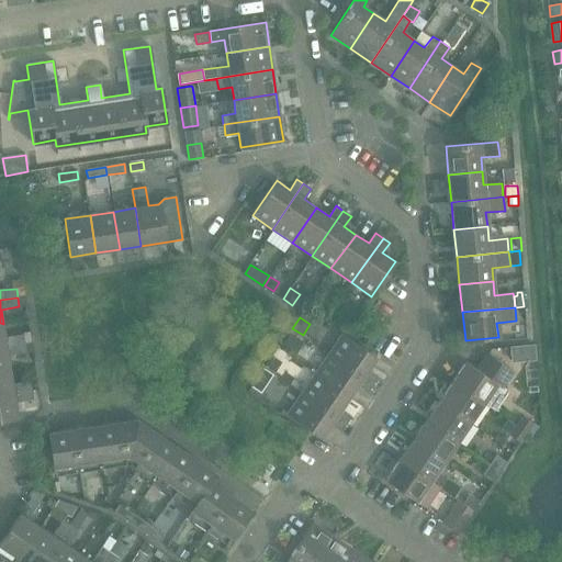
[(0,323),(0,347),(25,345),(24,335),(6,337),(3,324),(0,323)]
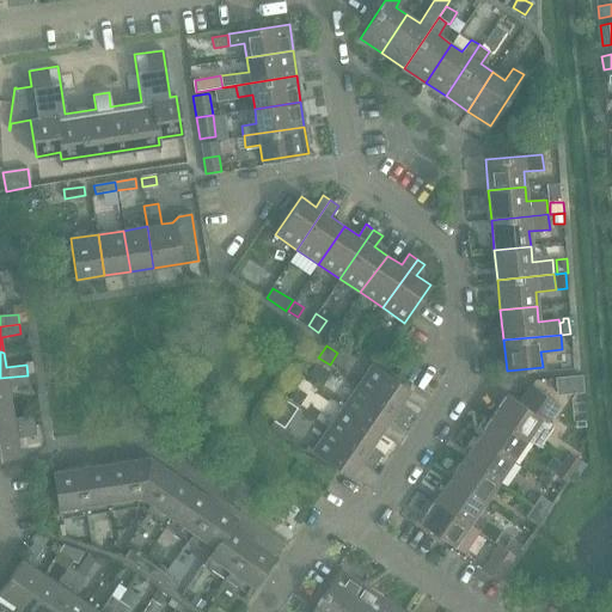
[(373,365),(357,386),(407,420),(412,411),(401,403),(410,390),(397,380),(375,366),(373,365)]
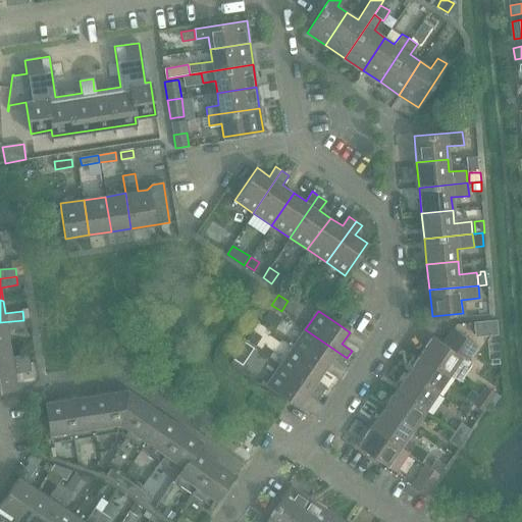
[(0,322),(0,346),(9,345),(7,331),(24,329),(23,320),(0,322)]
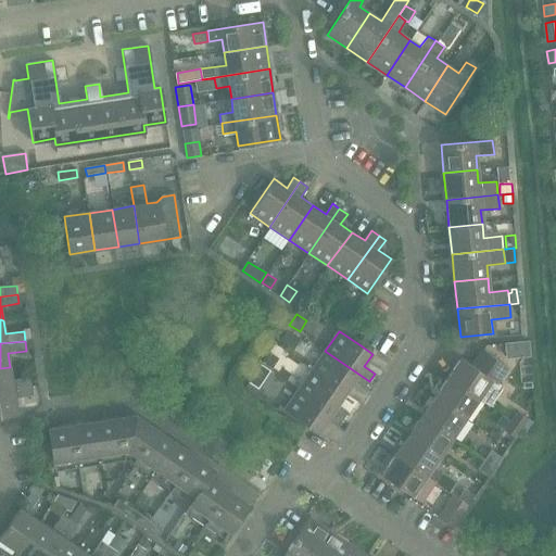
[(460,357),(447,378),(478,400),(478,399),(489,406),(503,387),(497,382),(508,367),(482,350),(471,365),(460,357)]
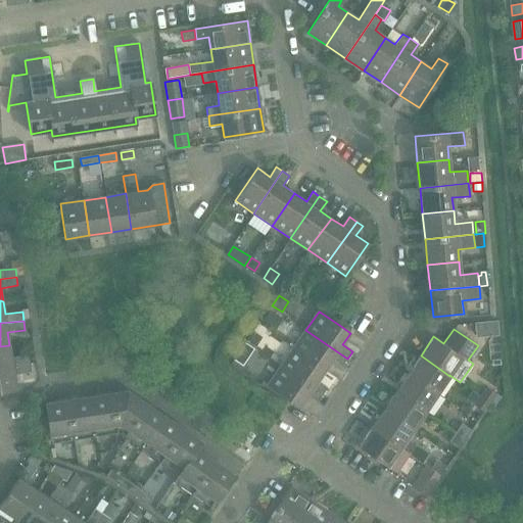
[(305,330),(293,347),(326,370),(333,359),(343,365),(347,359),(305,330)]
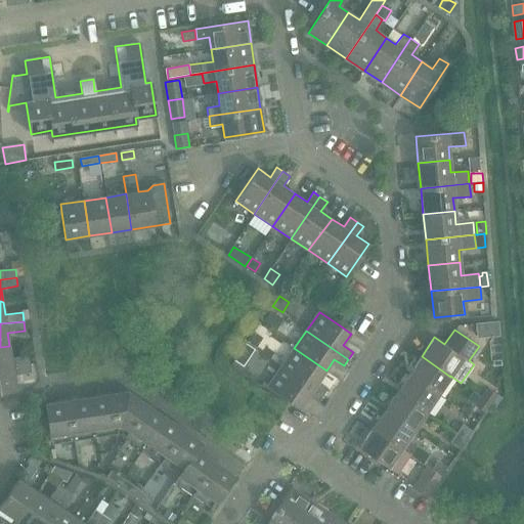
[(255,348),(261,339),(255,334),(248,343),(255,348)]
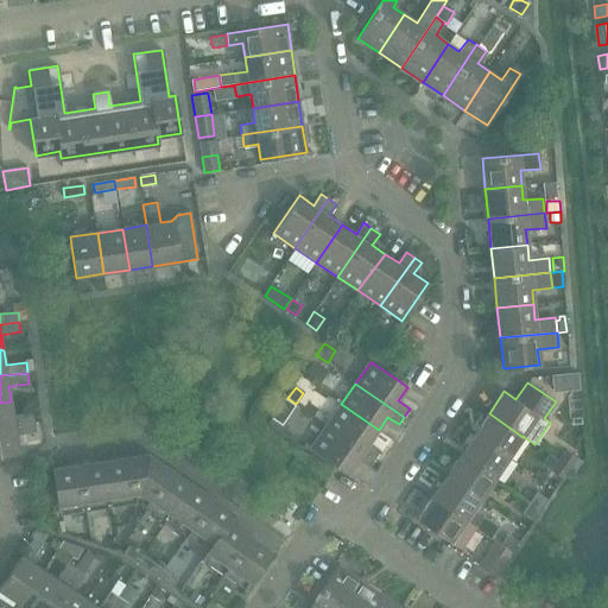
[(0,403),(0,428),(36,424),(33,413),(13,417),(11,401),(0,403)]
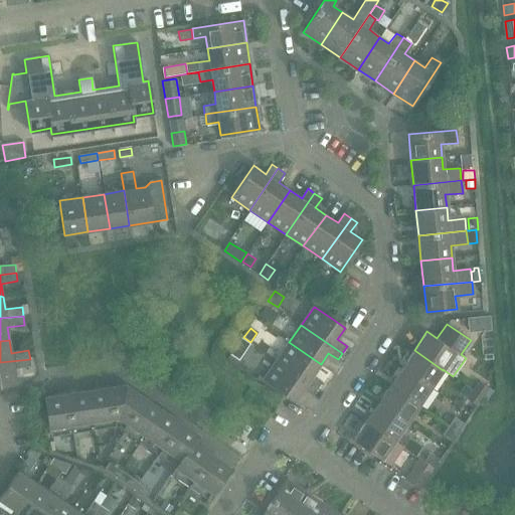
[(289,342),(276,361),(318,388),(323,381),(313,375),(321,364),(289,342)]
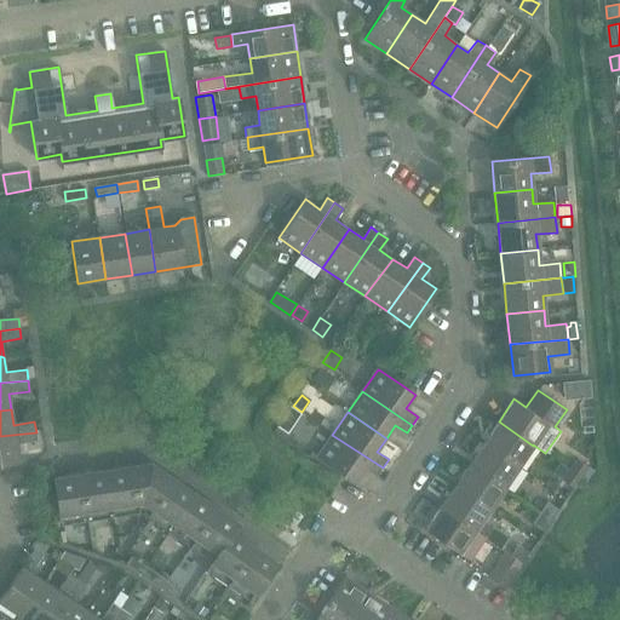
[(285,417),(277,426),(288,434),(296,424),(285,417)]
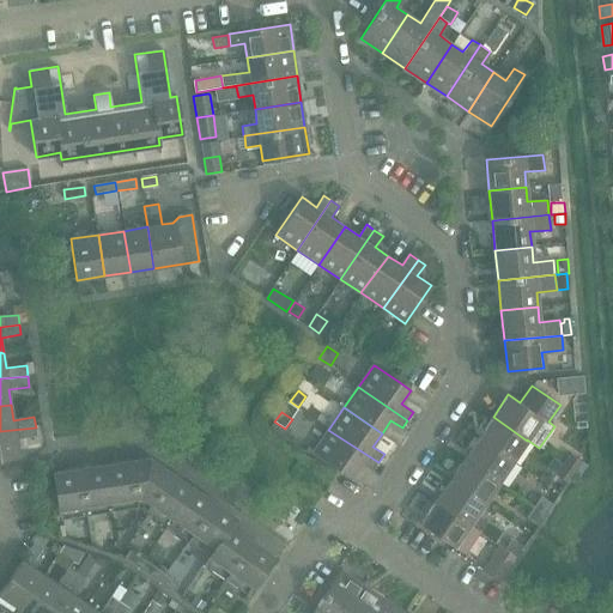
[(493,417),(478,438),(513,462),(527,441),(493,417)]
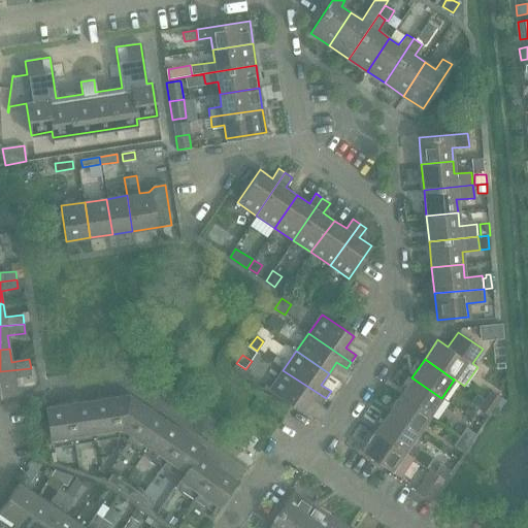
[(31,368),(0,371),(0,395),(17,393),(14,378),(32,376),(31,368)]
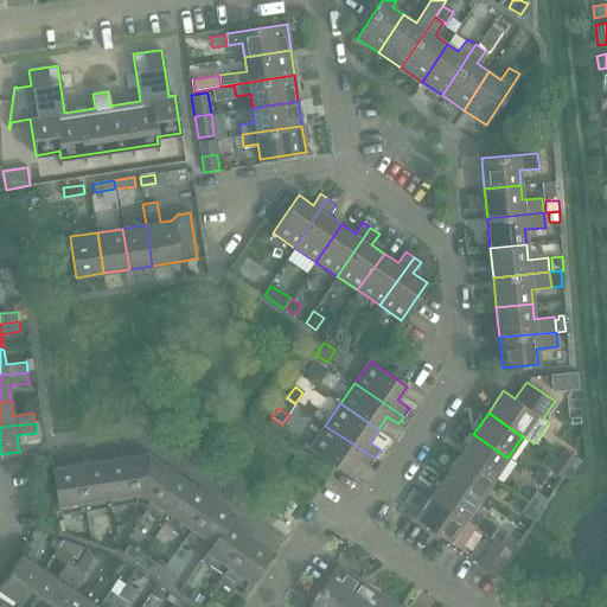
[(375,458),(325,426),(311,447),(336,464),(349,473),(358,459),(369,466),(375,458)]
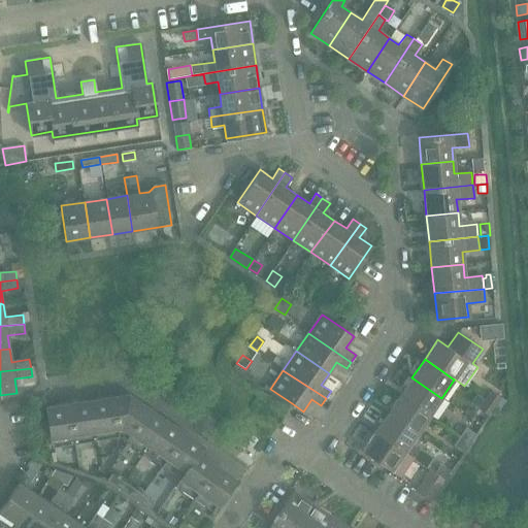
[(411,377),(399,395),(429,416),(441,398),(411,377)]
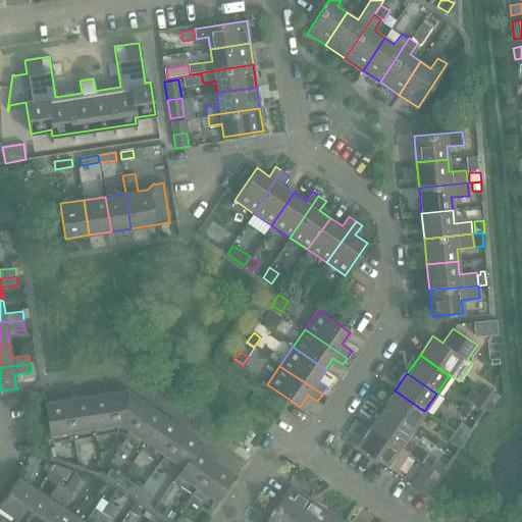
[(485,386),(478,396),(493,406),(500,397),(485,386)]
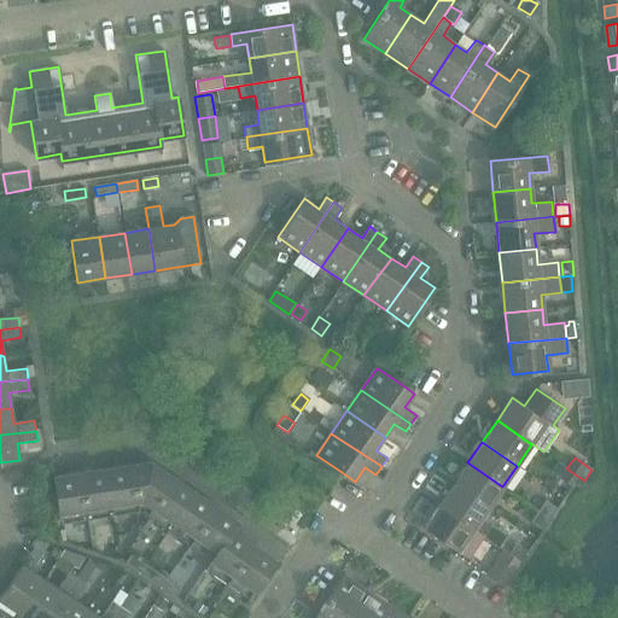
[(140,512),(150,519),(176,481),(151,462),(130,466),(138,513),(140,512)]
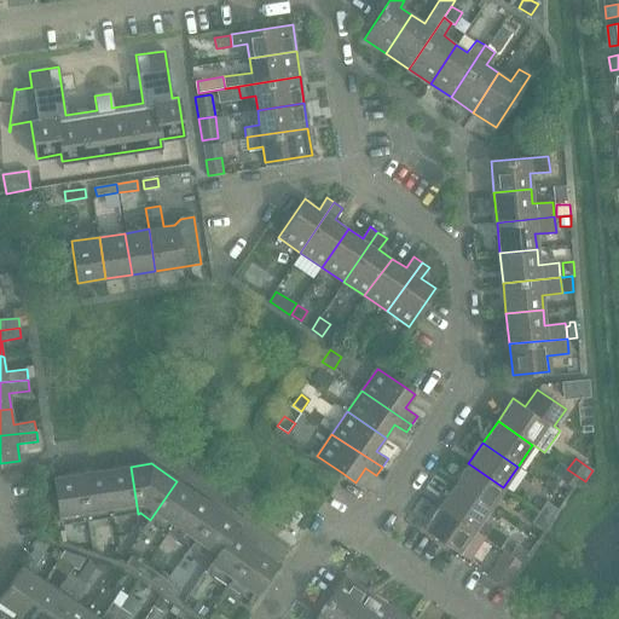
[(468,463),(455,485),(489,509),(503,487),(468,463)]
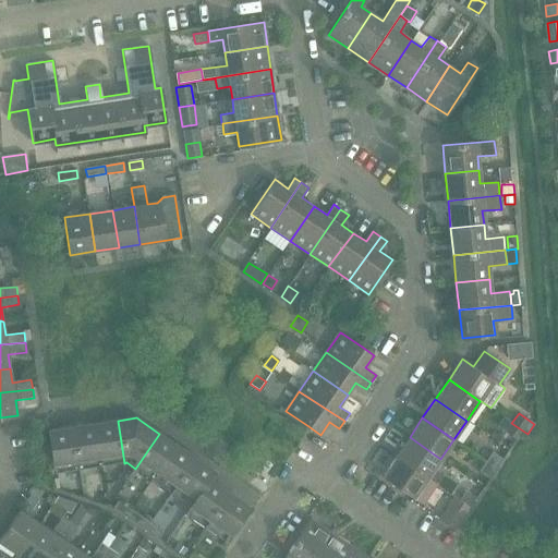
[(101,466),(124,463),(118,421),(95,424),(101,466)]
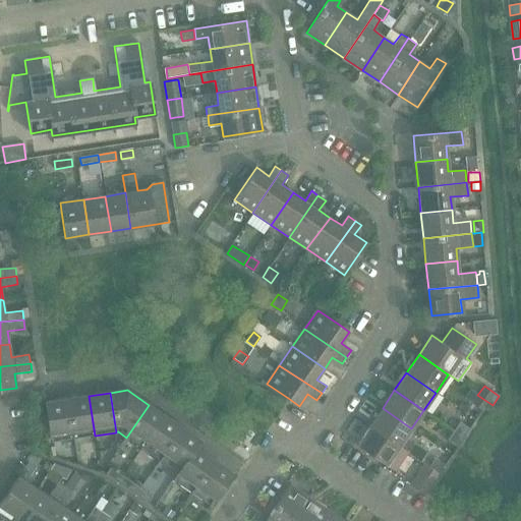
[(493,405),(477,395),(472,403),(481,409),(486,402),(493,406),(493,405)]
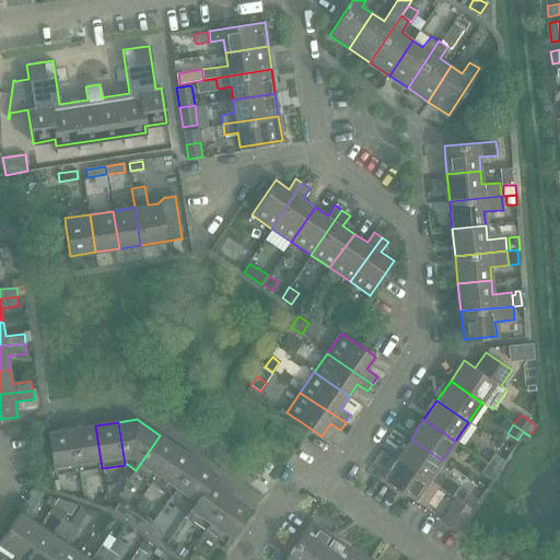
[(78,471),(102,468),(95,426),(71,430),(78,471)]
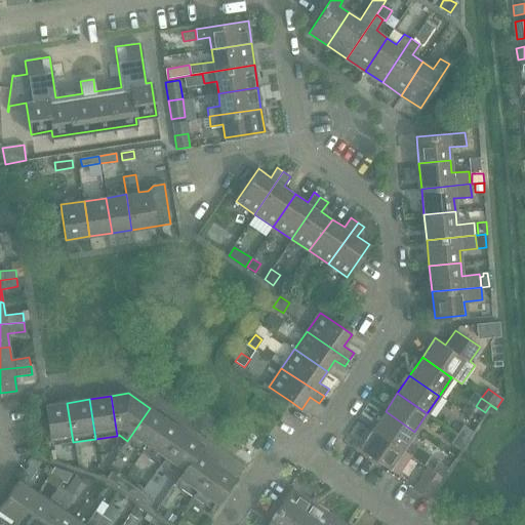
[(51,446),(73,442),(67,403),(45,406),(51,446)]
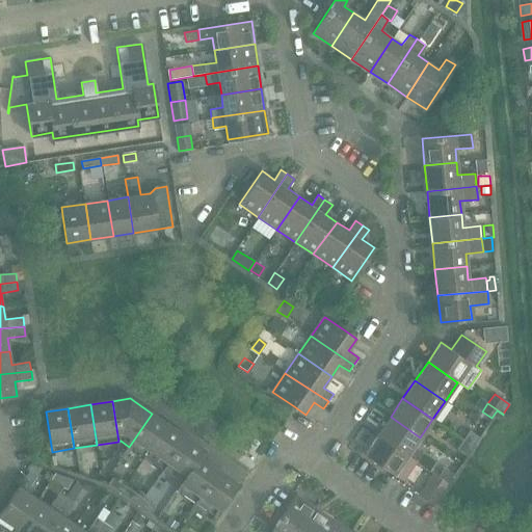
[(129,447),(148,459),(169,425),(152,414),(129,447)]
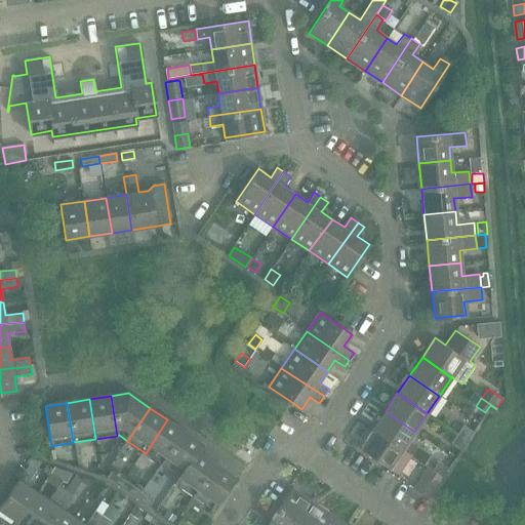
[(386,411),(372,430),(376,434),(410,456),(416,446),(408,441),(414,432),(386,411)]
